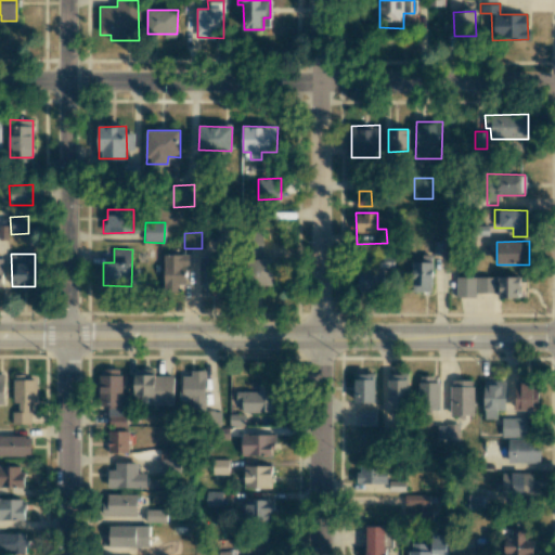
[(164,291),(185,291),(185,255),(164,255),(164,291)]
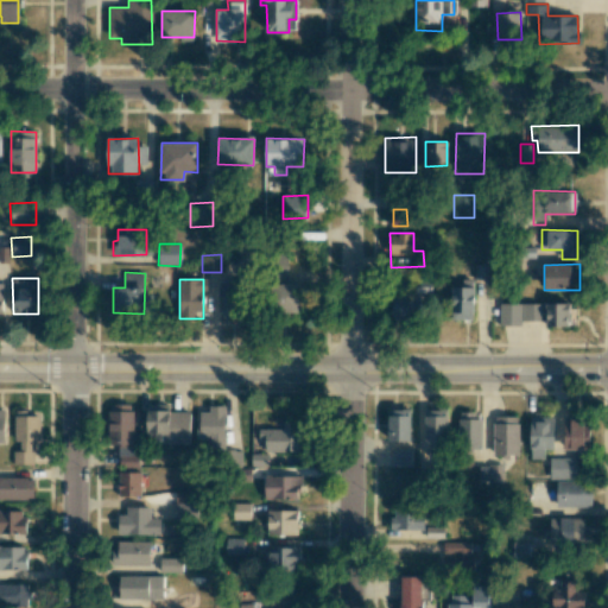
[(450,321),(474,320),(473,280),(462,280),(462,286),(450,286),(450,321)]
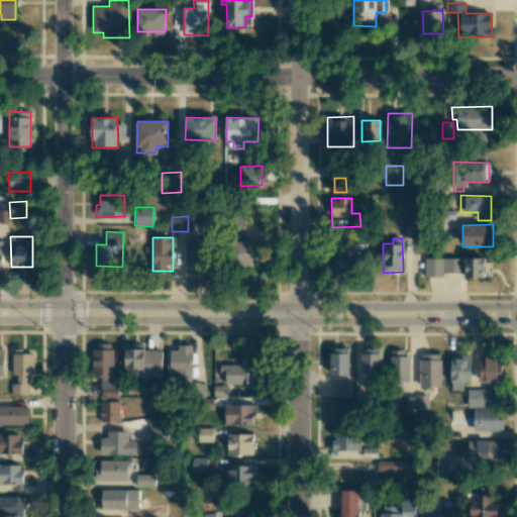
[(187,271),(204,272),(205,239),(188,239),(187,271)]
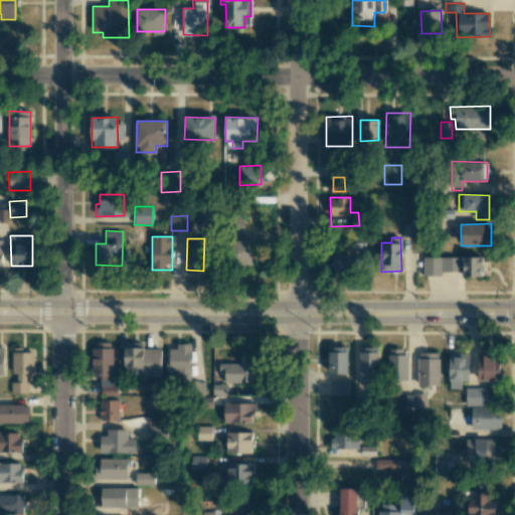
[(234,242),(235,266),(258,265),(256,241),(234,242)]
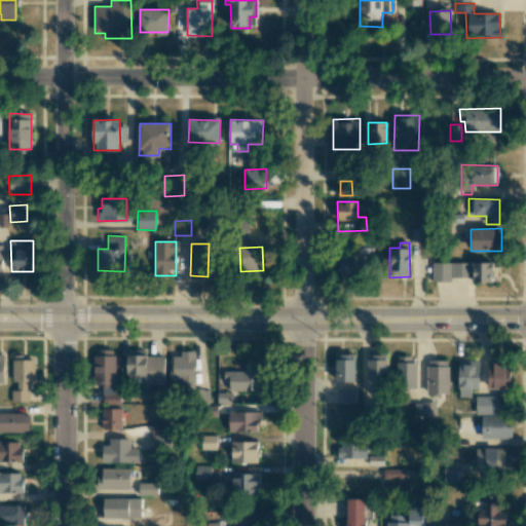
[(338,277),(364,275),(363,255),(337,257),(338,277)]
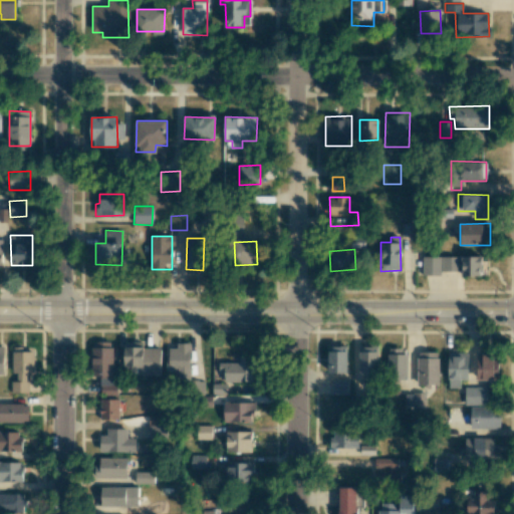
[(461,257),(462,276),(481,275),(480,256),(461,257)]
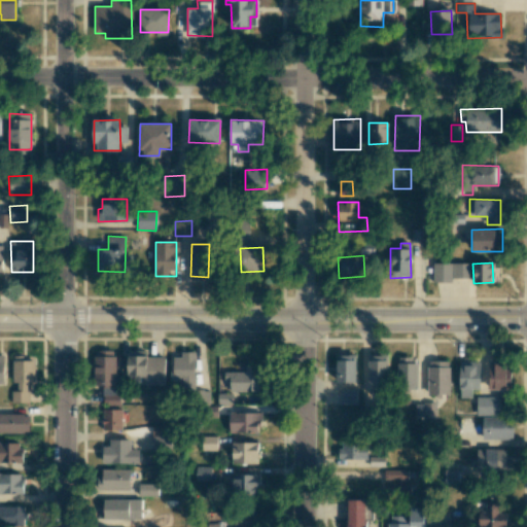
[(469,264),(433,264),(433,282),(453,282),(453,278),(469,278),(469,264)]
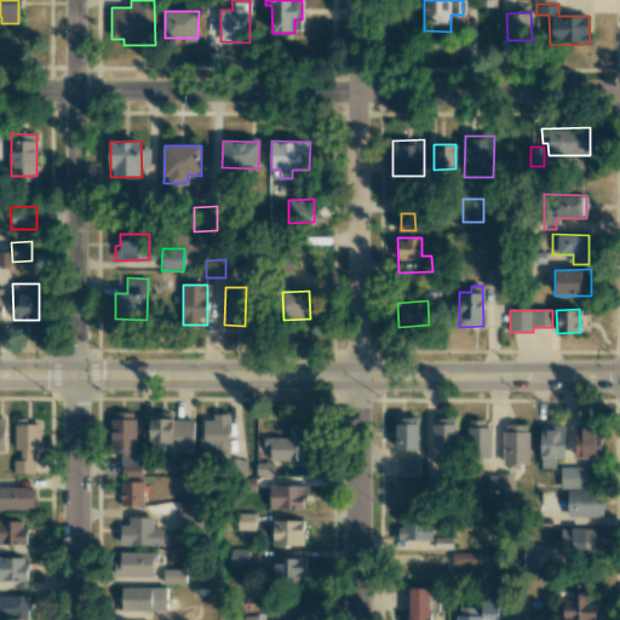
[(138,412),(112,412),(110,453),(121,453),(121,476),(137,476),(138,412)]
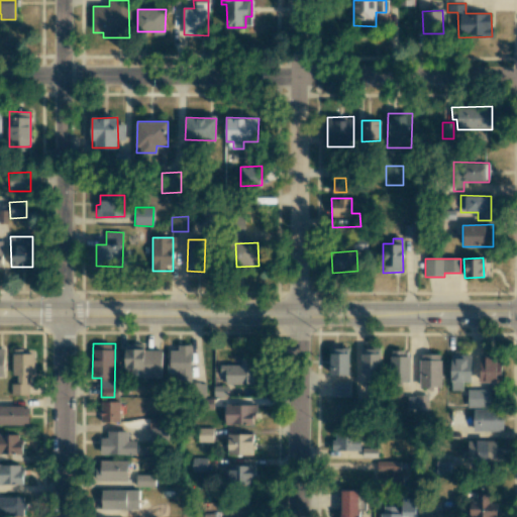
[(143,344),(125,344),(124,377),(161,378),(162,350),(142,349),(143,344)]
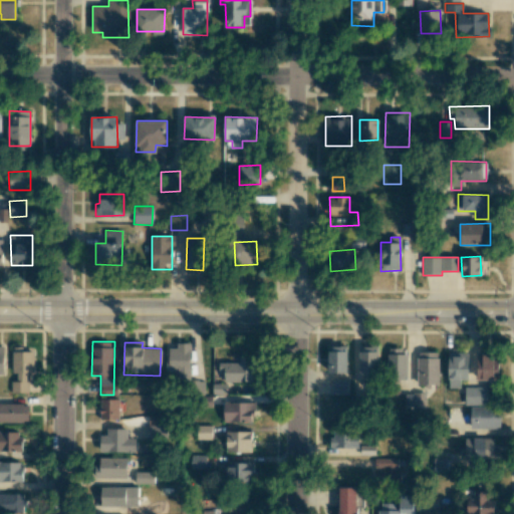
[(191,342),(177,342),(176,348),(167,348),(167,371),(176,371),(176,380),(190,381),(191,342)]
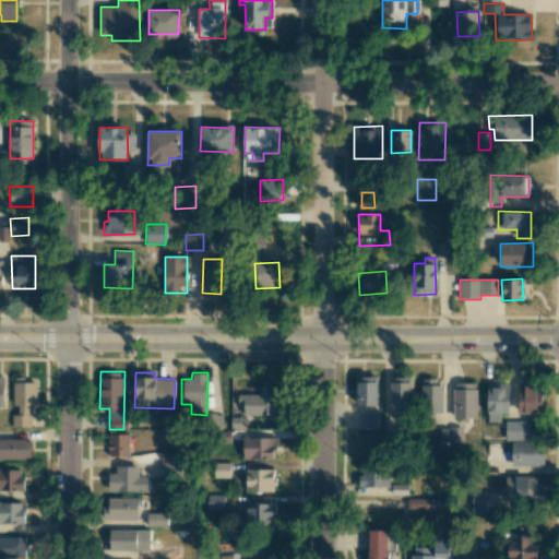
[(377,405),(377,376),(356,376),(356,405),(377,405)]
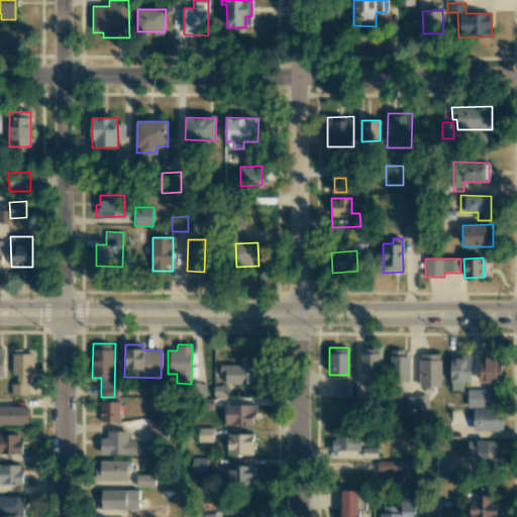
[(380,347),(360,348),(362,382),(381,382),(380,347)]
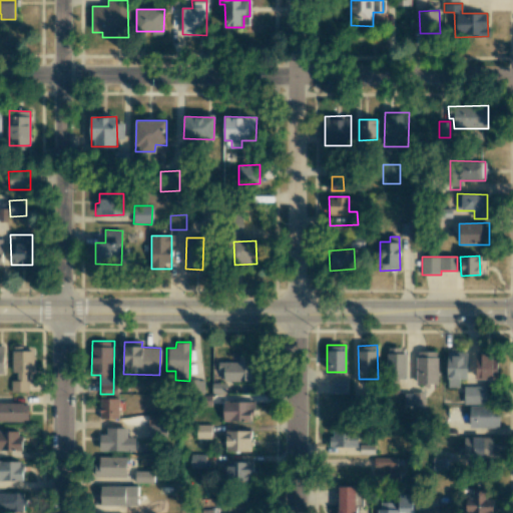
[(11,392),(28,392),(28,373),(34,373),(34,351),(22,351),(23,347),(12,346),(11,392)]
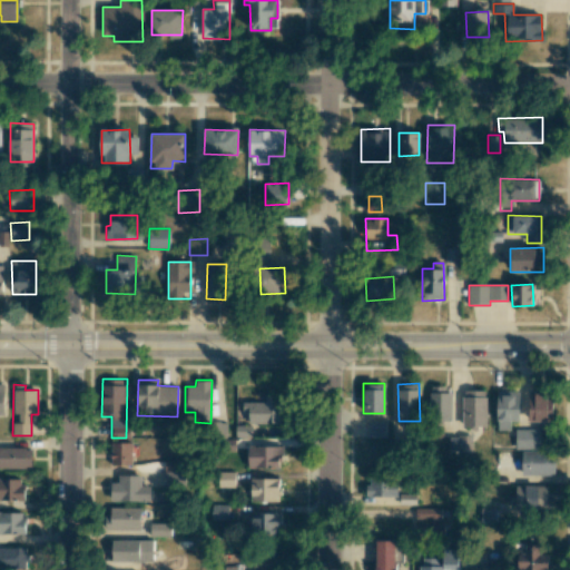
[(450,386),(430,386),(430,420),(450,420),(450,386)]
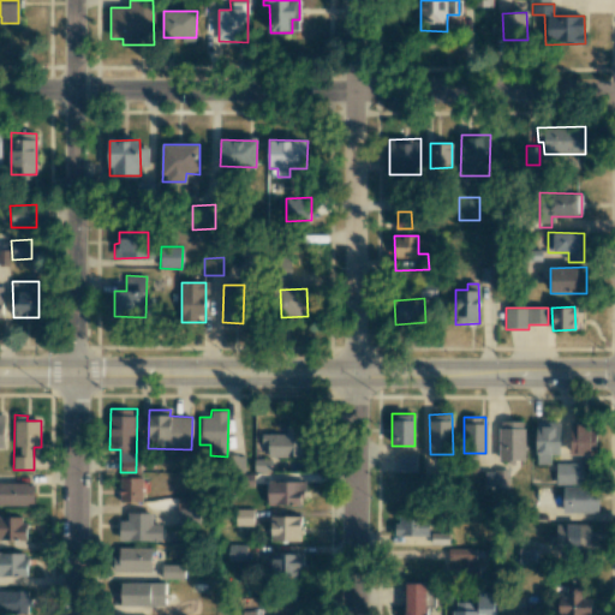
[(500,460),(525,460),(525,422),(500,421),(500,460)]
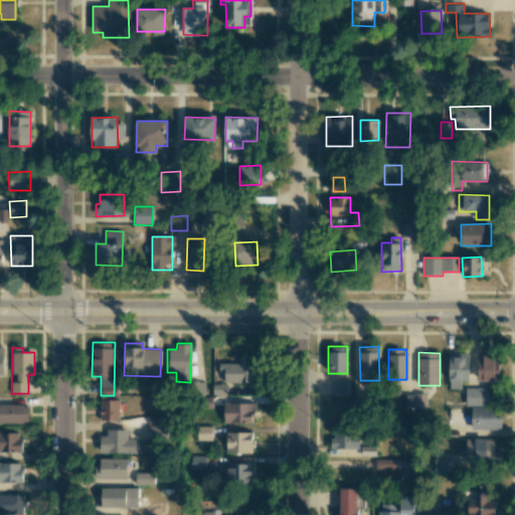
[(469,380),(470,353),(449,353),(449,388),(461,388),(461,380),(469,380)]
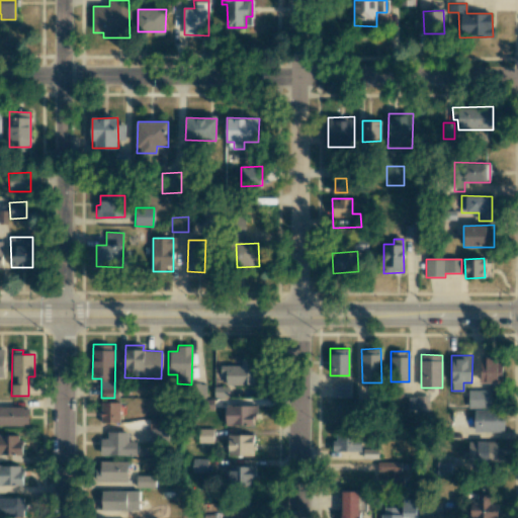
[(481,383),(503,383),(502,356),(481,356),(481,383)]
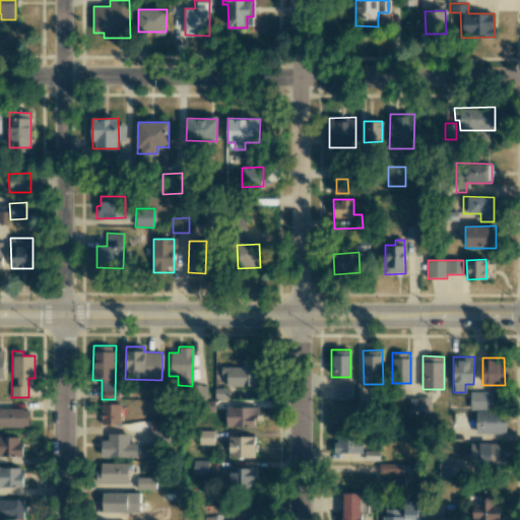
[(220,368),(221,377),(226,377),(228,387),(256,386),(256,361),(242,361),(242,368),(220,368)]
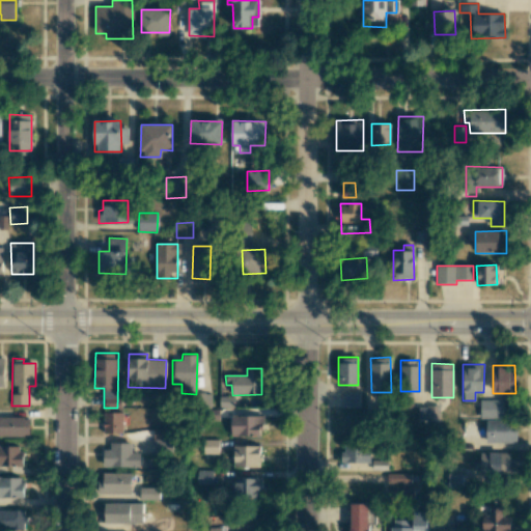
[(360,392),(342,392),(342,408),(360,408),(360,392)]
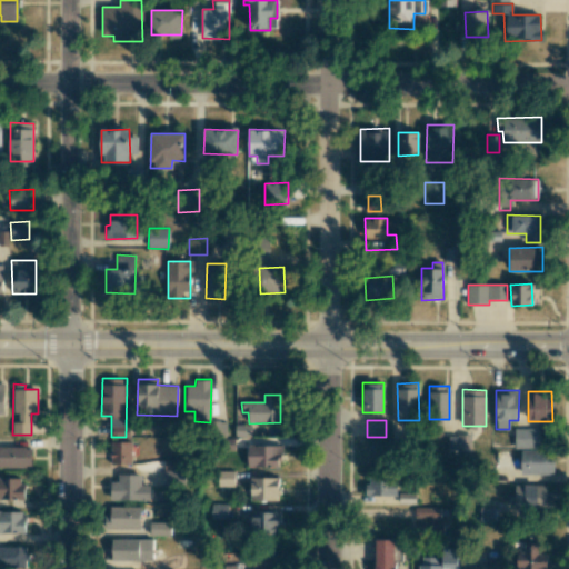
[(251,425),(233,425),(233,436),(251,436),(251,425)]
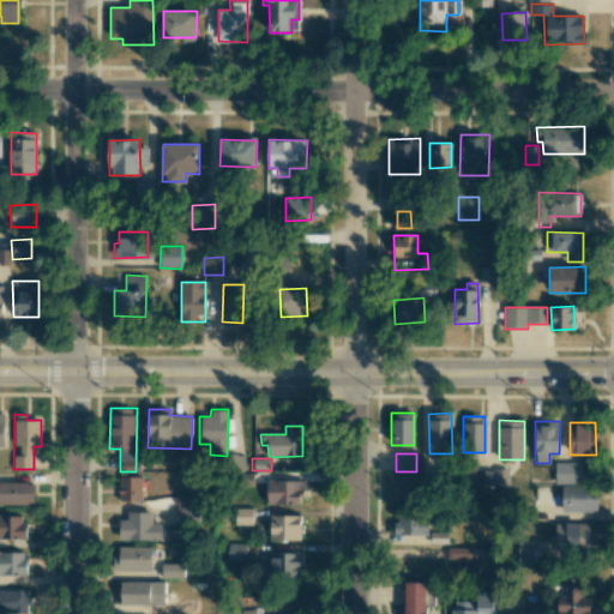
[(582,463),(554,462),(554,483),(582,485),(582,463)]
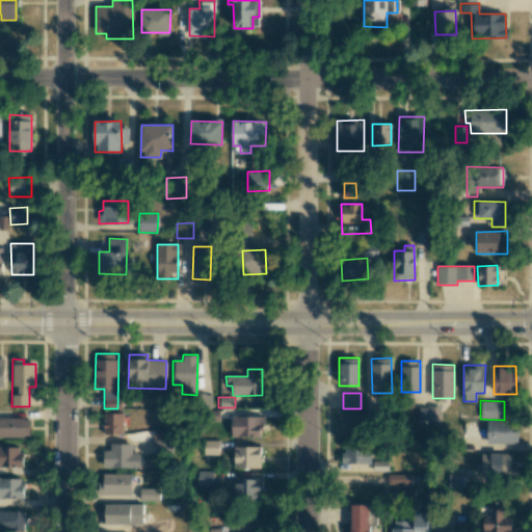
[(123,413),(103,414),(104,434),(123,433),(123,413)]
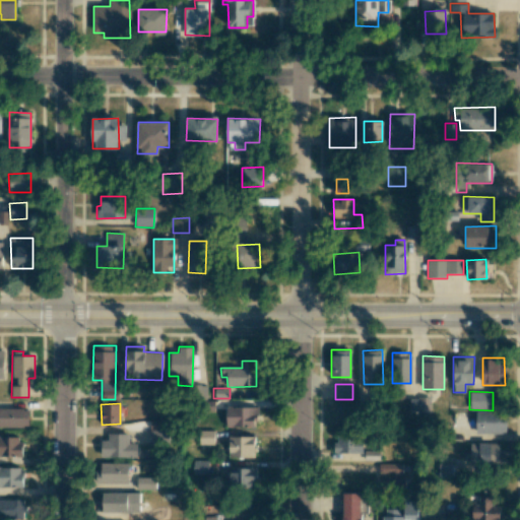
[(258,407),(226,406),(226,426),(257,427),(258,407)]
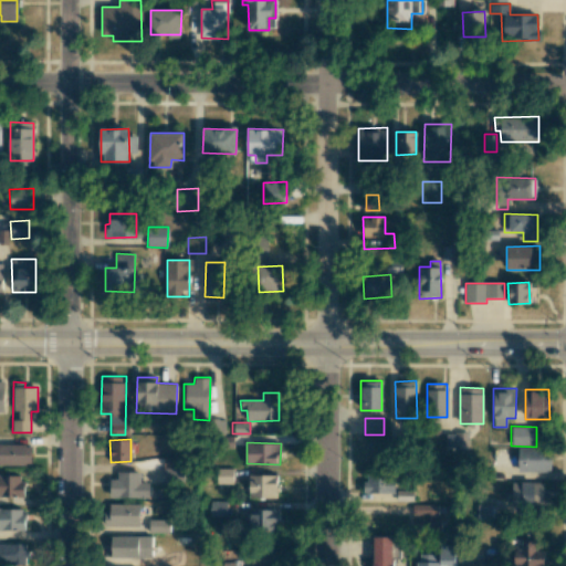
[(0,464),(31,465),(31,444),(0,443),(0,464)]
